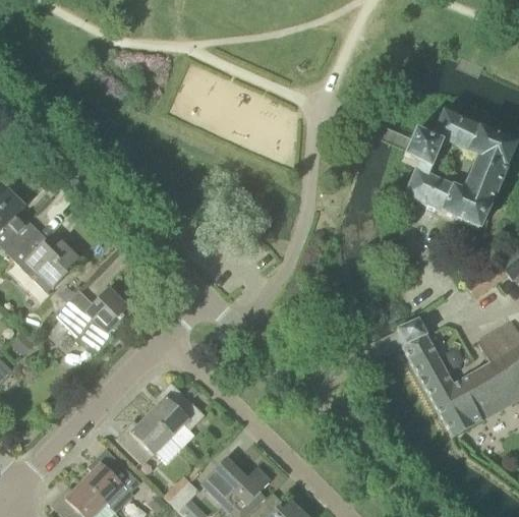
[(409,145),(406,151),(403,159),(419,166),(406,196),(478,229),(516,144),(444,112),(431,138),(415,131),(412,137),(409,145)]
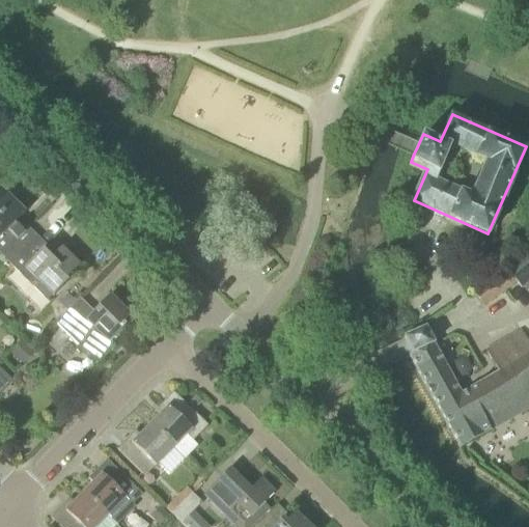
[(18,239),(26,230),(16,221),(26,211),(8,192),(0,200),(0,249),(3,252),(18,238),(18,239)]
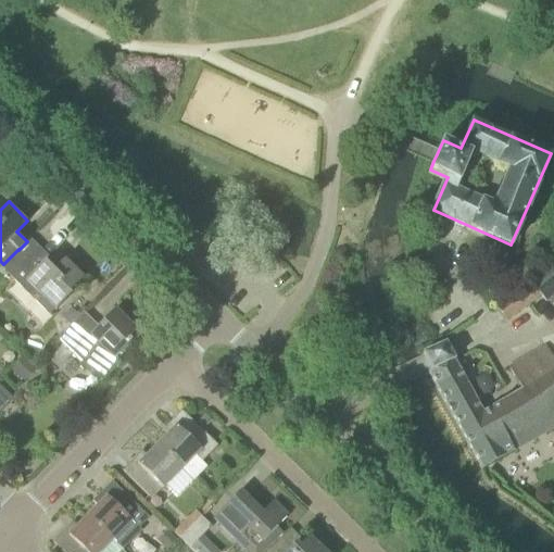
[(33,254),(25,262),(13,274),(39,300),(45,295),(58,308),(73,292),(72,290),(85,276),(65,258),(54,268),(46,260),(41,263),(33,254)]
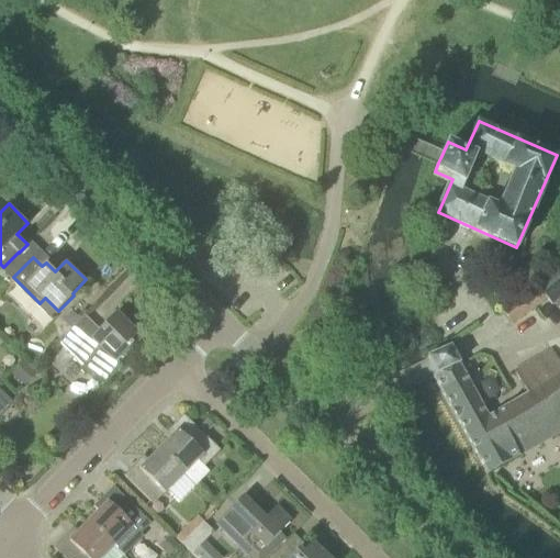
[(503,311),(513,324),(549,297),(539,283),(503,311)]
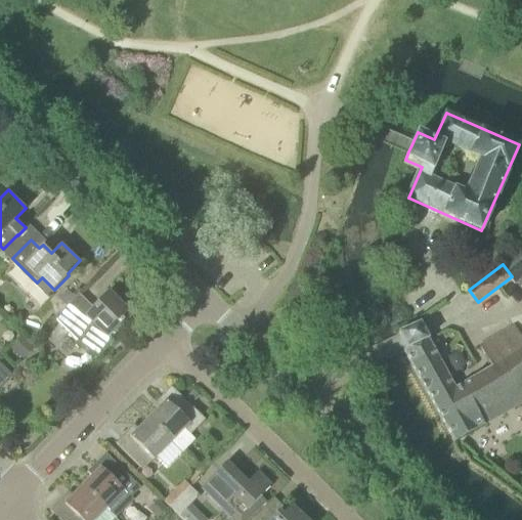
[(76,295),(68,286),(58,295),(68,303),(76,295)]
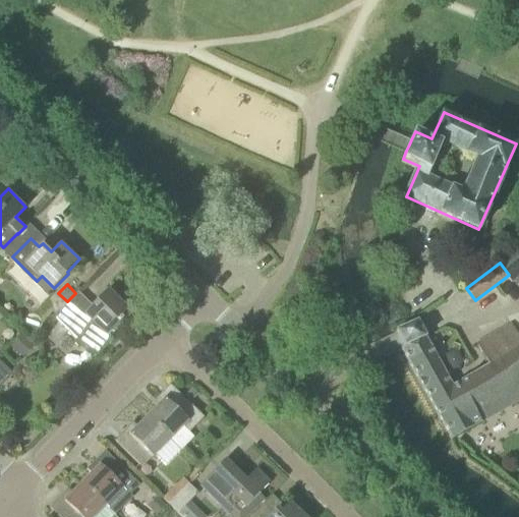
[(56,313),(78,337),(82,340),(97,354),(114,336),(110,332),(124,319),(122,317),(130,309),(110,289),(95,304),(79,289),(75,293),(67,301),(56,313)]
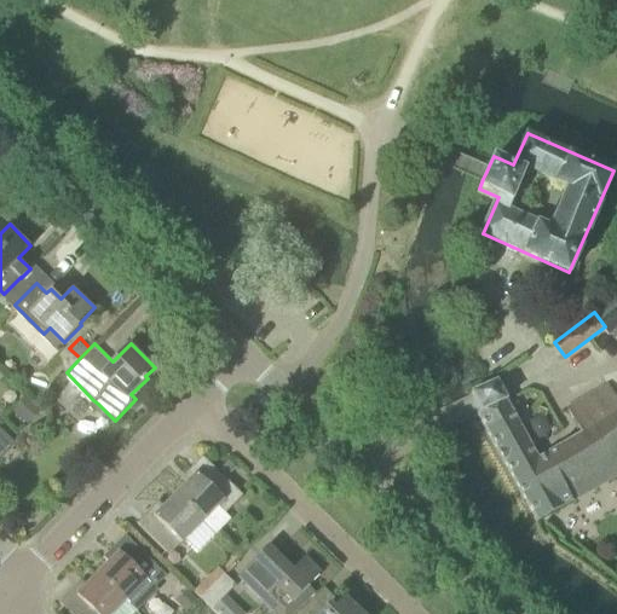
[(513,470),(538,456),(506,397),(502,387),(496,377),(471,392),(476,400),(480,409),(513,470)]
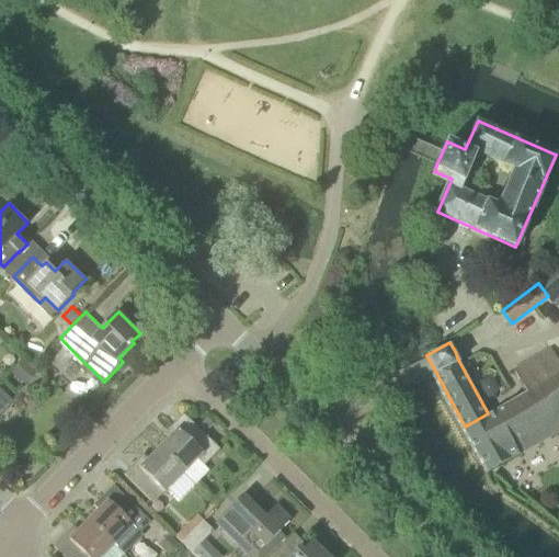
[(514,370),(527,391),(558,374),(558,360),(551,348),(514,370)]
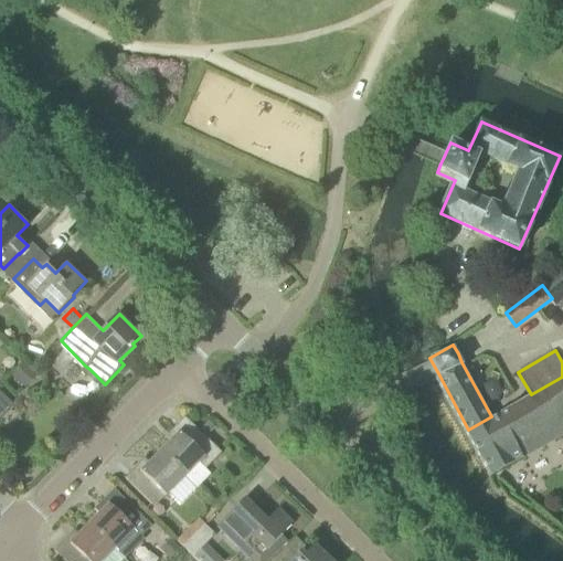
[(562,377),(531,394),(491,416),(468,430),(491,474),(524,456),(523,455),(562,432),(562,415),(562,377)]
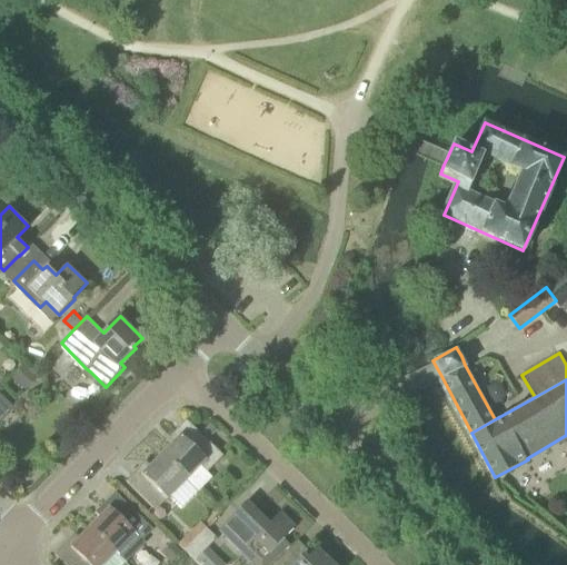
[(0,420),(16,406),(0,389),(0,420)]
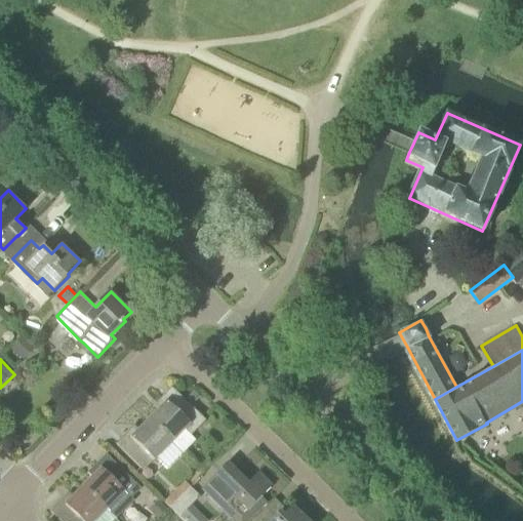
[(164,404),(150,417),(172,440),(186,427),(192,433),(206,418),(173,385),(159,399),(164,404)]
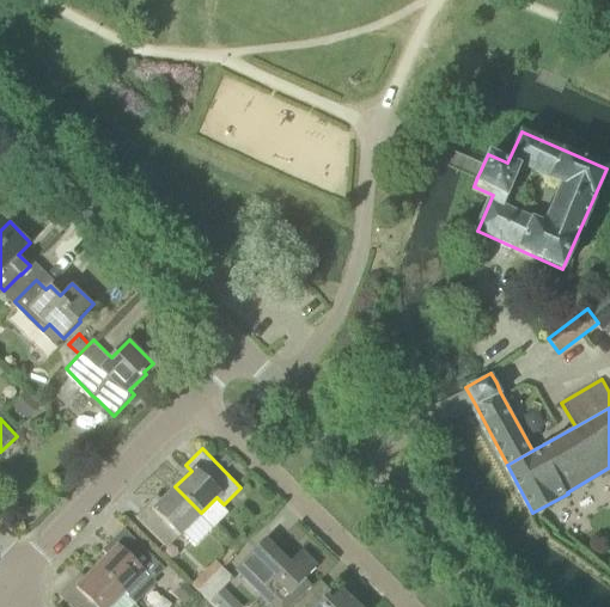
[(168,546),(181,534),(201,513),(175,486),(158,503),(153,498),(136,515),(164,544),(168,546)]
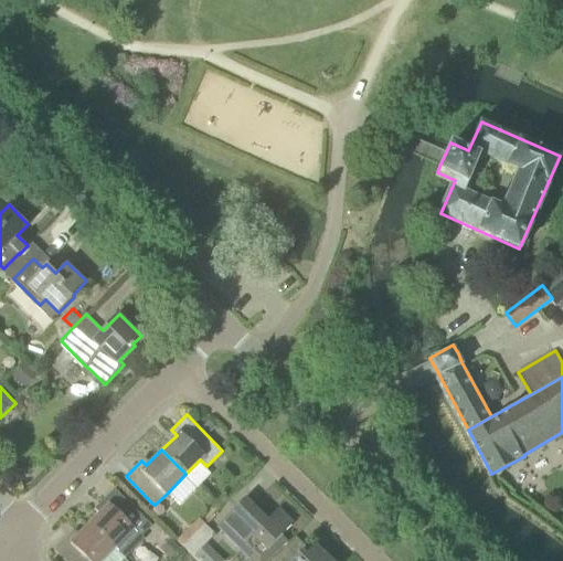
[(153,525),(141,512),(115,487),(101,503),(105,507),(89,522),(125,557),(145,536),(144,535),(153,525)]
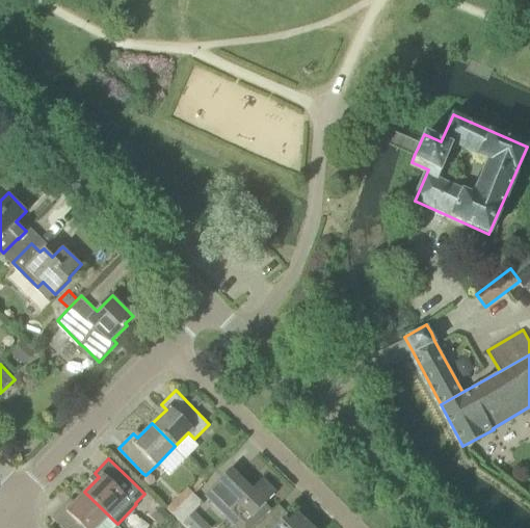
[(266,502),(276,491),(263,476),(252,487),(231,467),(209,490),(206,494),(239,527),(252,527),(271,507),(266,502)]
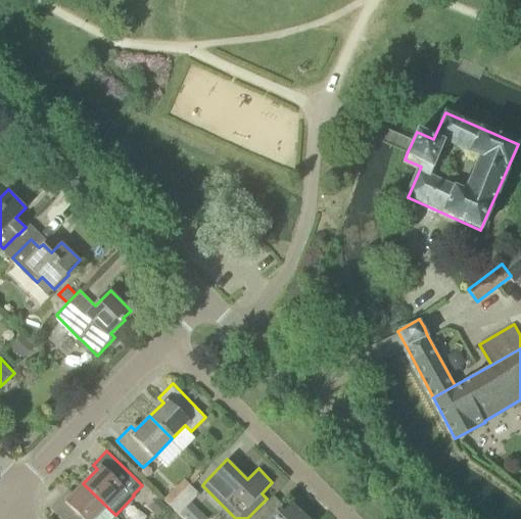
[(170,502),(180,512),(186,506),(200,492),(190,482),(170,502)]
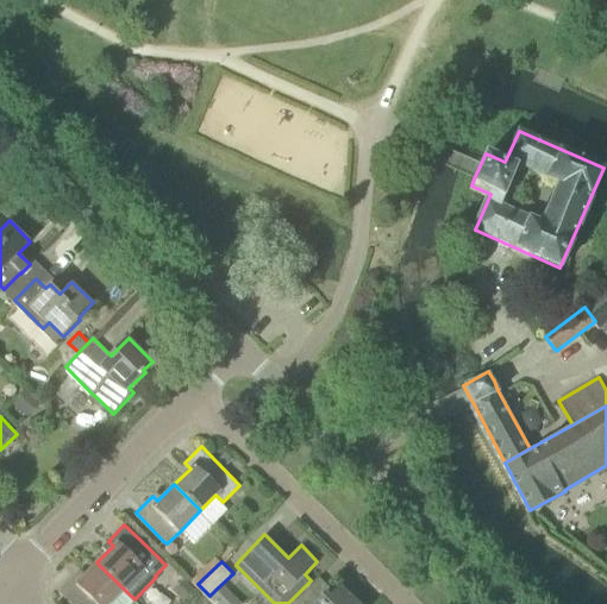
[(130,603),(135,599),(97,562),(81,579),(76,573),(60,590),(74,603),(130,603)]
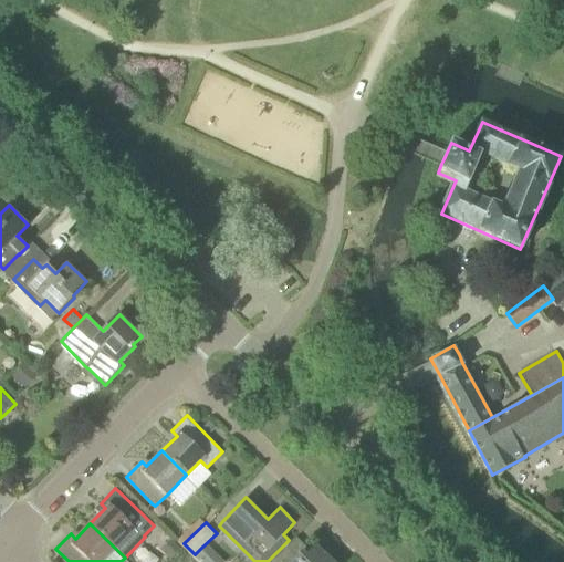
[(306,554),(292,541),(272,561),(335,561),(317,543),(306,554)]
